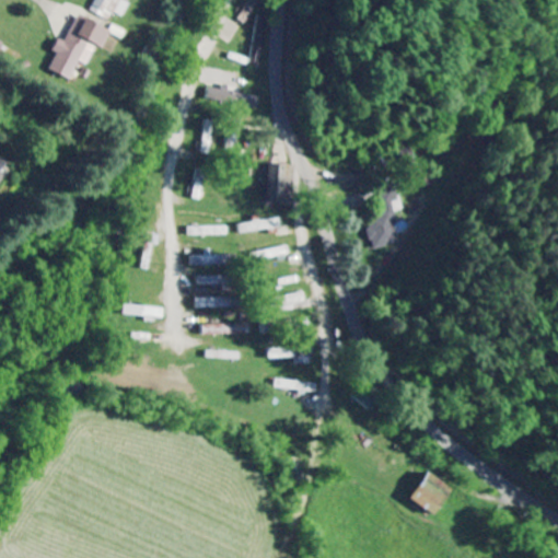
[(121,15),(129,0),(94,0),(90,9),(108,18),(112,10),(121,15)]
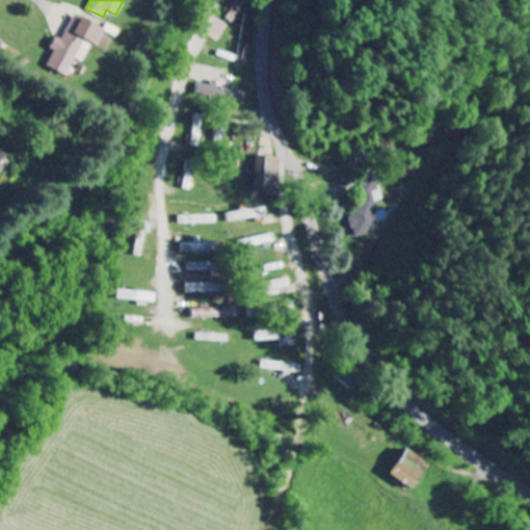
[(47,64),(65,74),(74,57),(81,60),(90,42),(96,44),(104,28),(74,12),(61,37),(55,34),(50,47),(54,49),(47,64)]
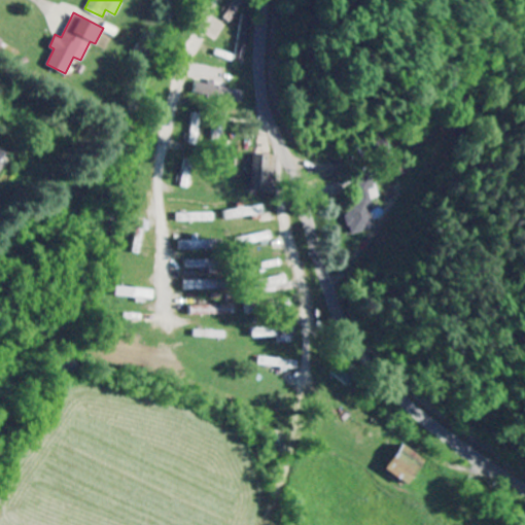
[(252,14),(243,13),(239,58),(248,59),(252,14)]
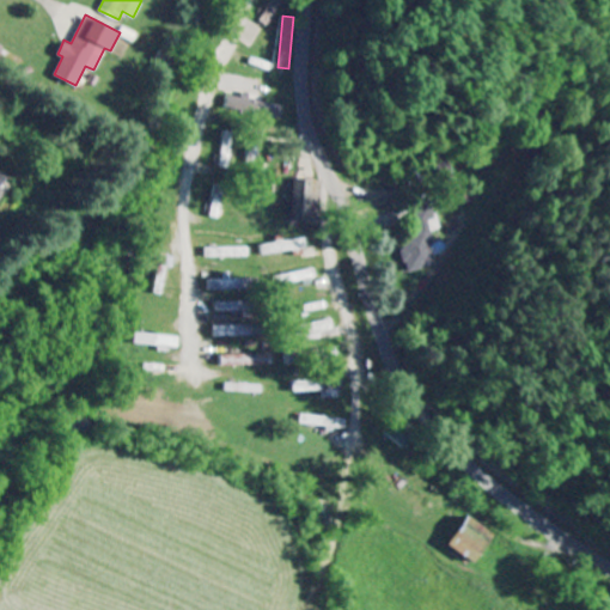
[(282,120),(285,104),(254,99),(251,115),(282,120)]
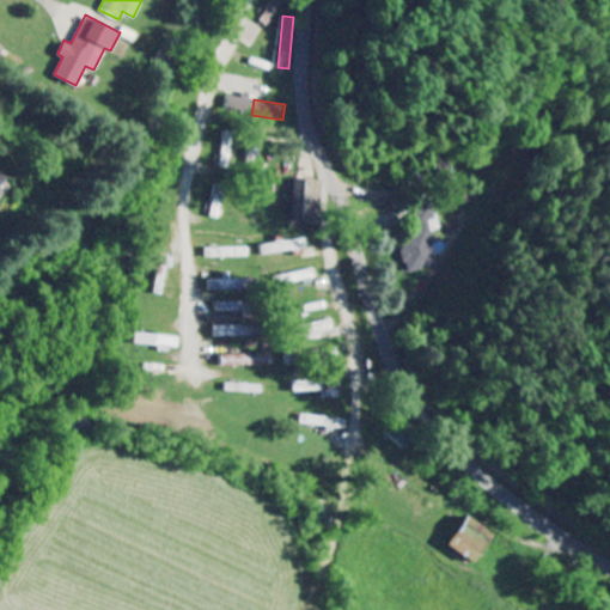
[(290,219),(315,220),(316,180),(292,178),(290,219)]
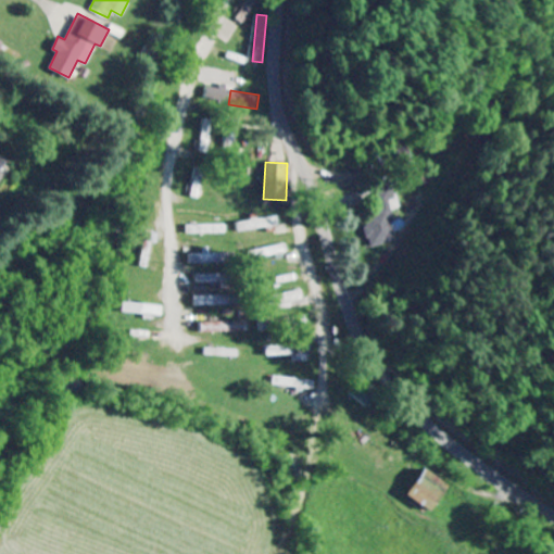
[(399,239),(389,198),(395,197),(392,181),(378,185),(382,209),(362,213),(369,246),(399,239)]
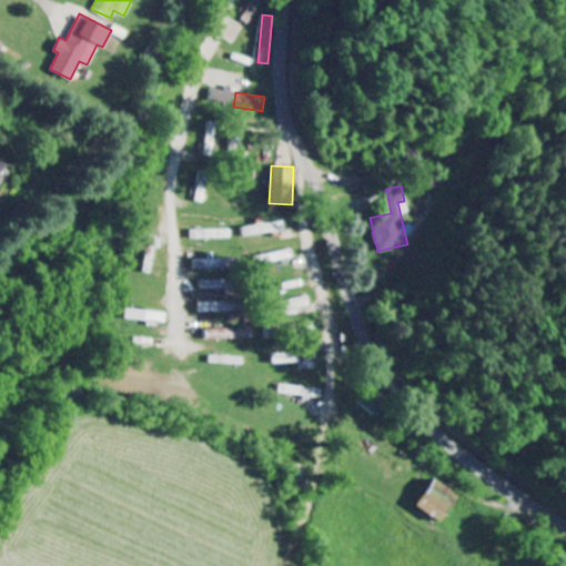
[(242,234),(284,230),(283,220),(241,224),(242,234)]
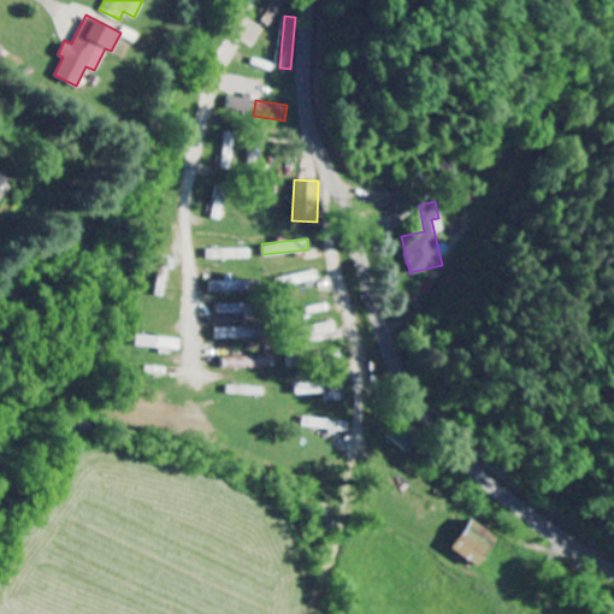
[(318,281),(317,270),(275,275),(275,284),(318,281)]
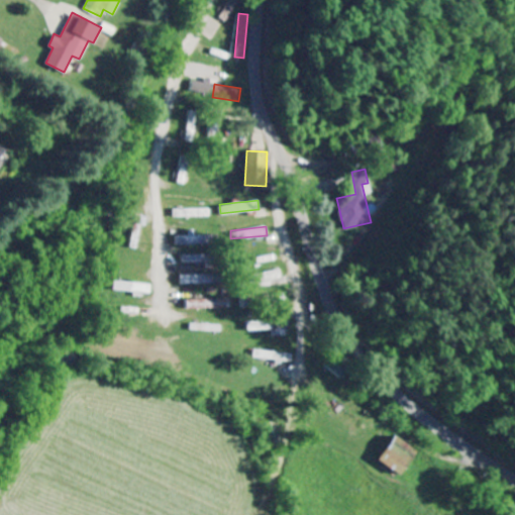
[(190,234),(174,234),(174,244),(205,243),(204,233),(190,233),(190,234)]
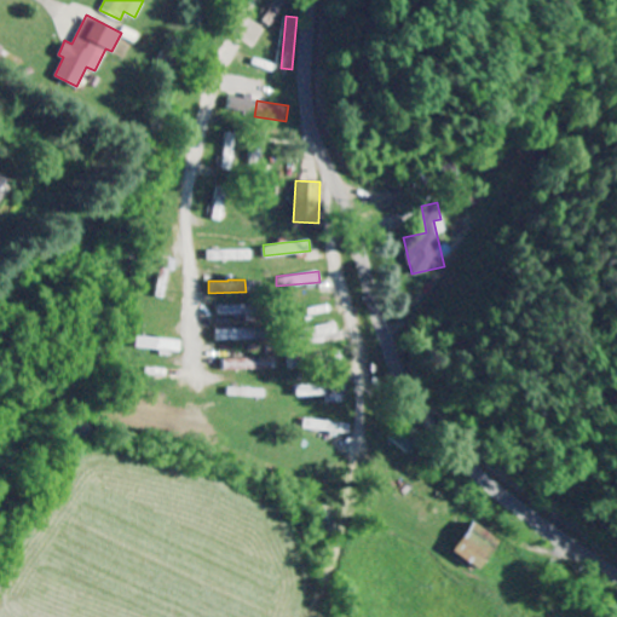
[(246,313),(244,303),(215,304),(215,315),(246,313)]
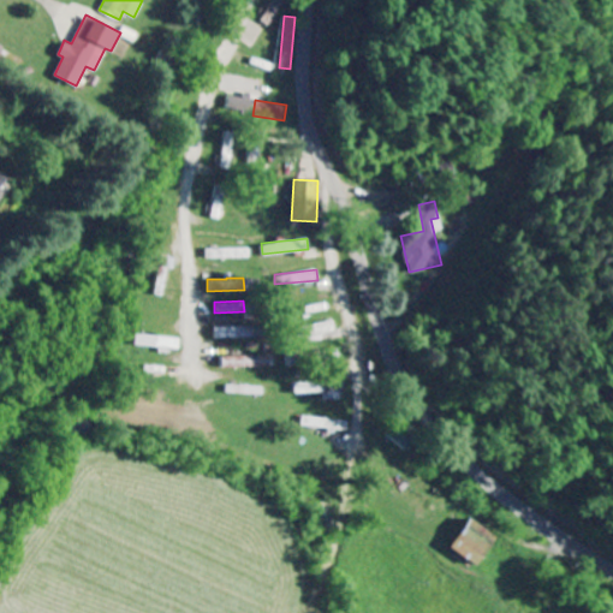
[(297,337),(334,333),(333,320),(296,323),(297,337)]
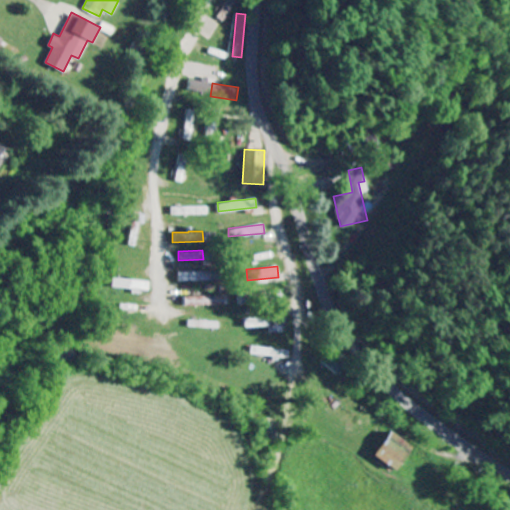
[(176,271),(177,280),(213,279),(213,270),(176,271)]
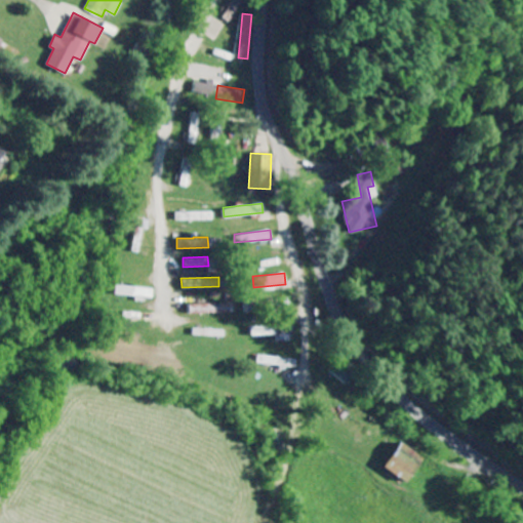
[(113,292),(150,297),(152,287),(114,283),(113,292)]
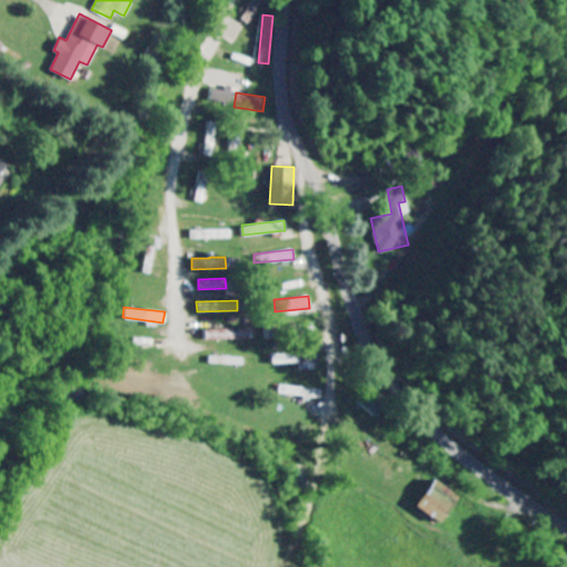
[(204,338),(251,337),(251,327),(202,328),(204,338)]
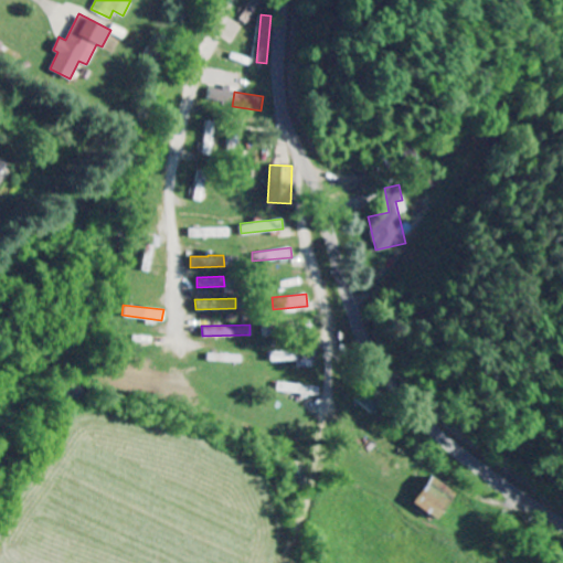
[(314,349),(267,350),(268,361),(295,360),(295,367),(314,365),(314,349)]
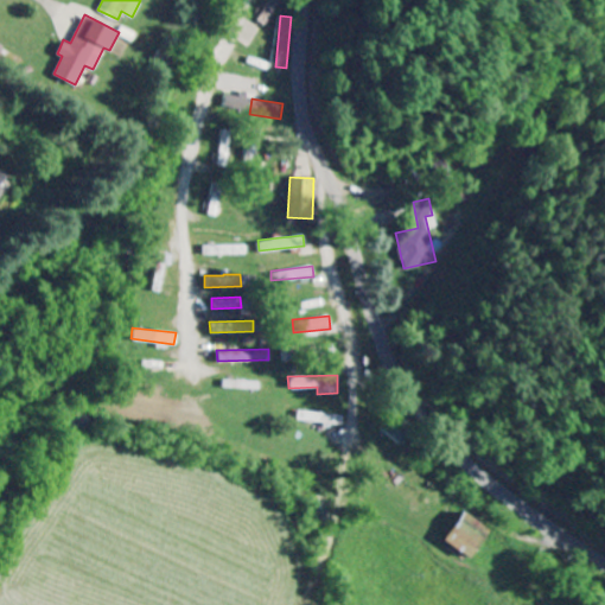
[(222,382),(235,383),(234,387),(258,388),(259,380),(222,379),(222,382)]
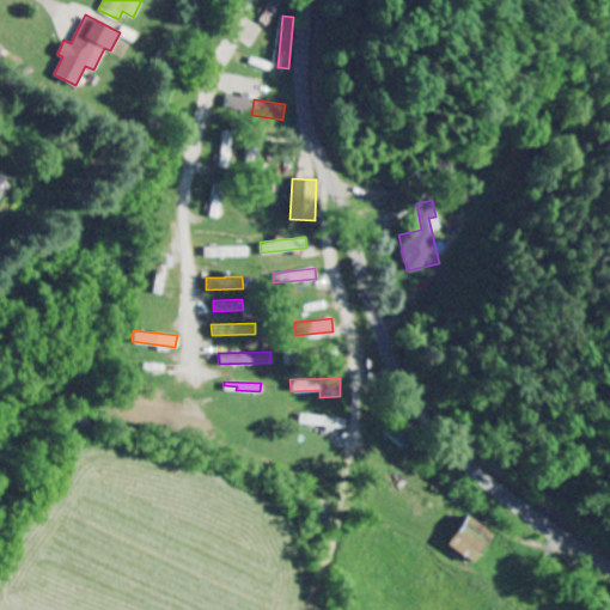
[(346,426),(346,416),(299,414),(298,425),(346,426)]
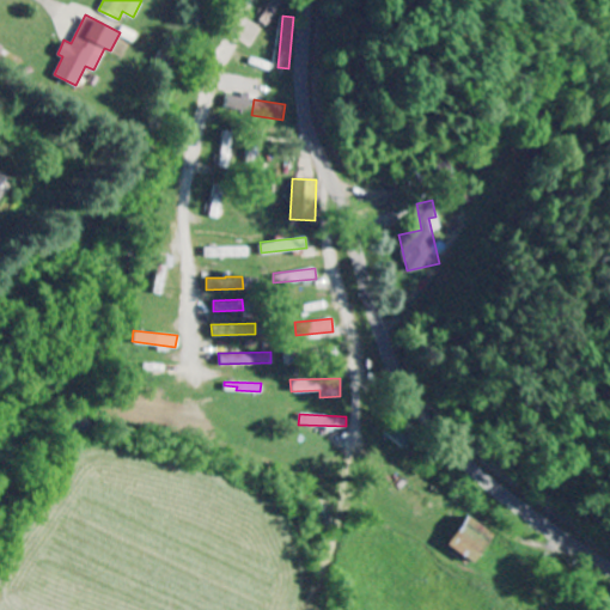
[(447,544),(474,563),(495,534),(468,514),(447,544)]
